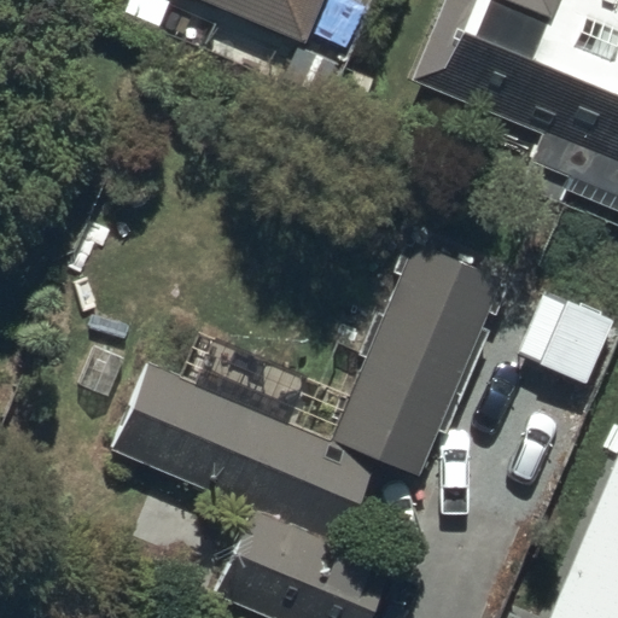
[(204,0),(303,41),(320,0),(204,0)]
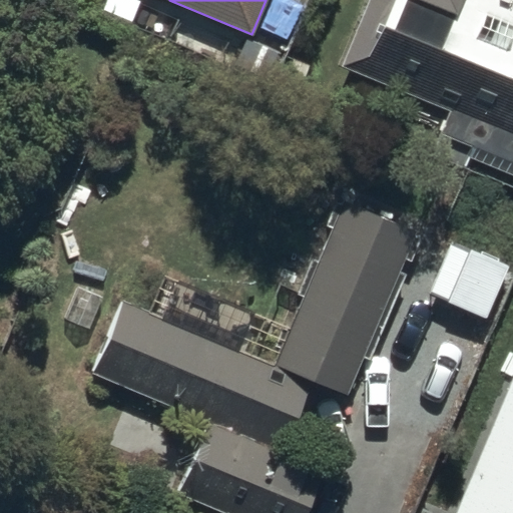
[(438,131),(512,162),(512,0),(365,0),(339,65),(447,109),(438,131)]
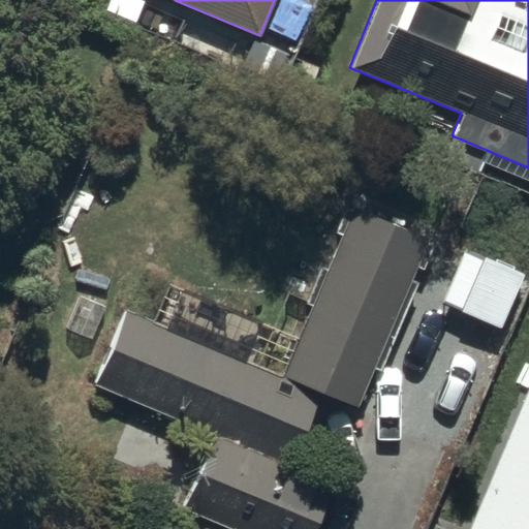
[(356,407),(429,238),(352,206),(280,373),(126,308),(94,384),(213,435),(181,508),(229,528),(313,528),(333,485),(288,466),(320,392),(356,407)]
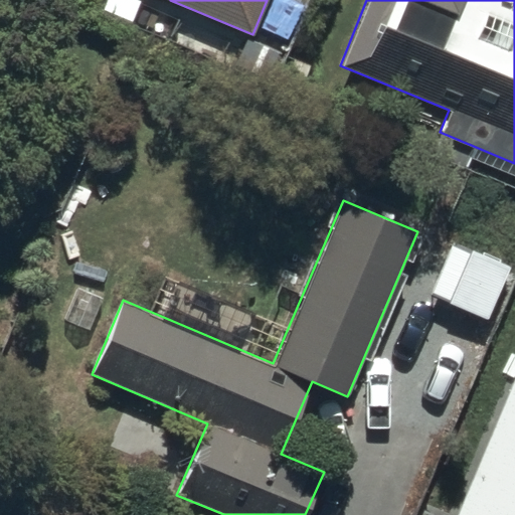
[(428,294),(486,319),(510,266),(452,240),(428,294)]
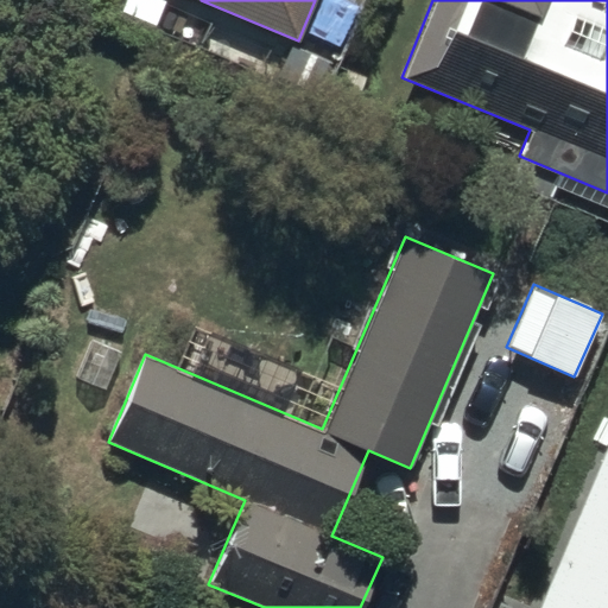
[(607,607),(607,441),(537,607),(607,607)]
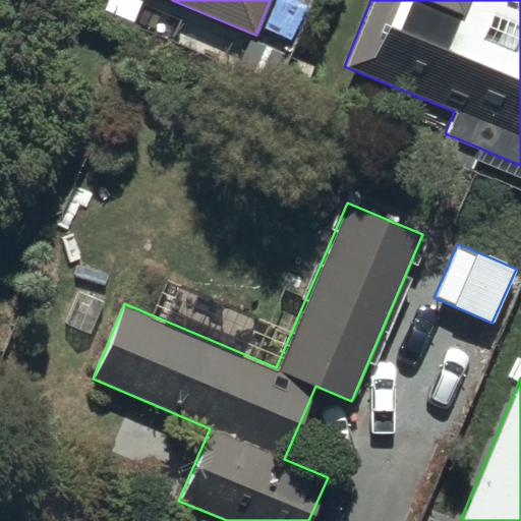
All buildings are outlined.
